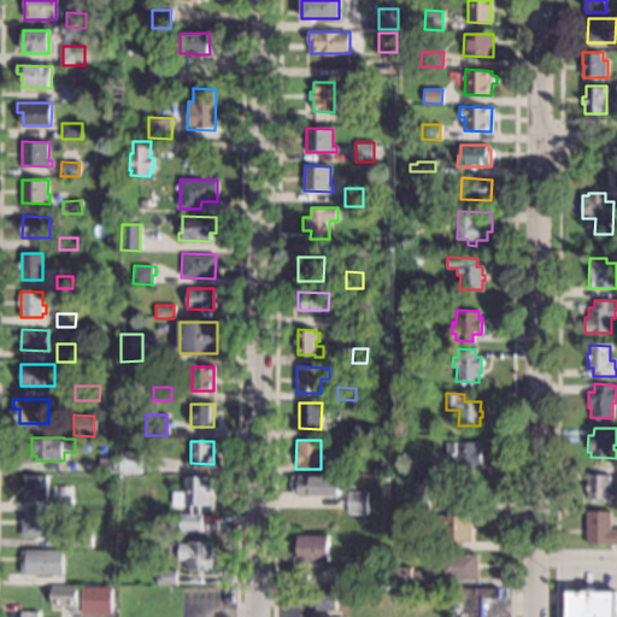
[(477,442),(476,448),(481,448),(480,465),(471,465),(471,472),(454,472),(454,465),(451,465),(451,460),(446,460),(446,442),(477,442)]
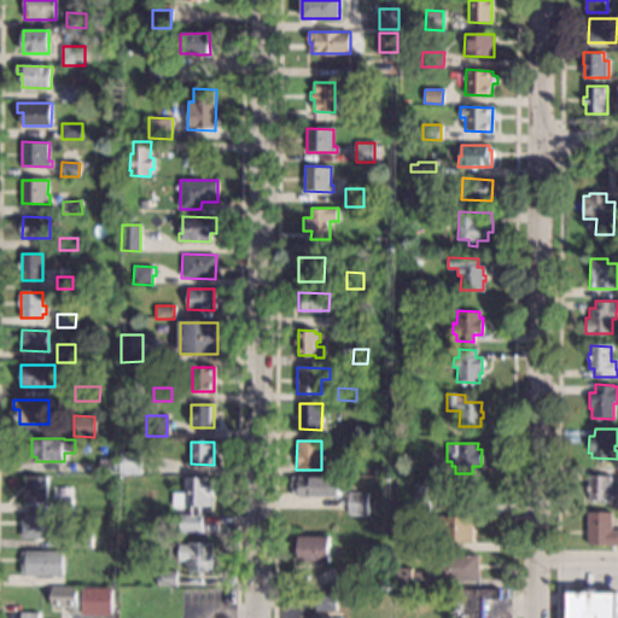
[(141,474),(120,474),(118,452),(140,452),(141,474)]
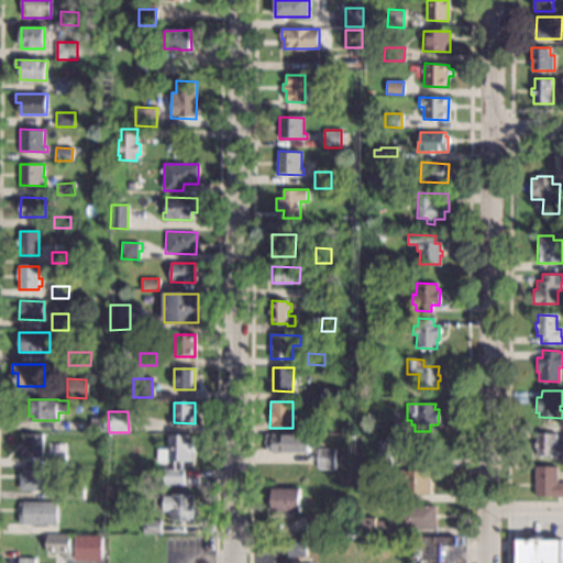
[(106,431),(90,432),(89,417),(106,416),(106,431)]
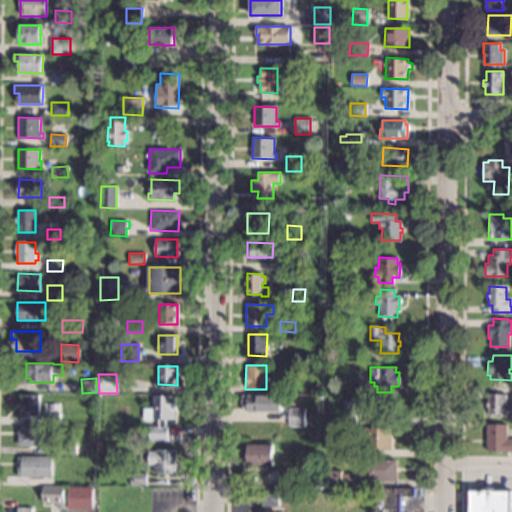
[(506,395),(506,407),(508,407),(508,404),(511,404),(511,418),(507,418),(507,415),(487,414),(487,407),(486,407),(486,402),(487,402),(488,394),(506,395)]
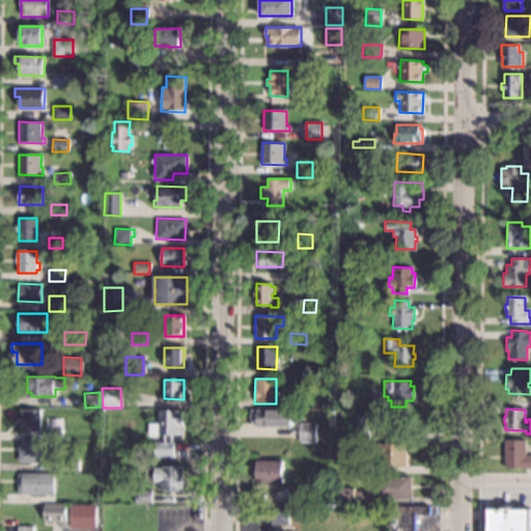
[(40,432),(22,431),(22,430),(21,430),(21,417),(22,417),(22,410),(40,410),(40,432)]
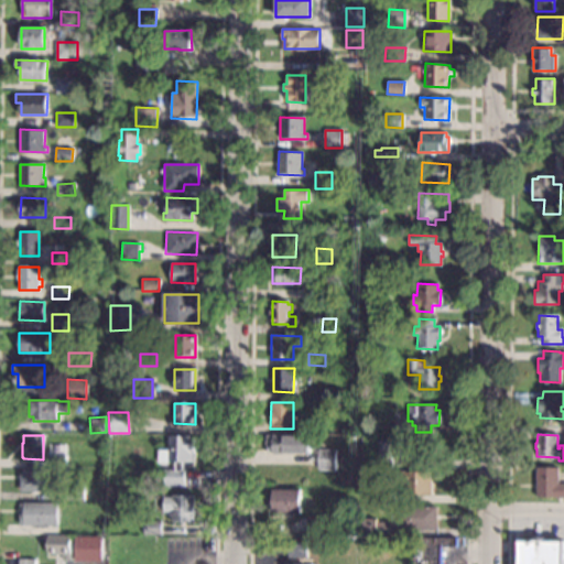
[(194,463),(183,462),(183,470),(184,470),(184,486),(164,486),(164,469),(175,469),(175,463),(159,462),(159,452),(167,452),(167,435),(194,435),(194,463)]
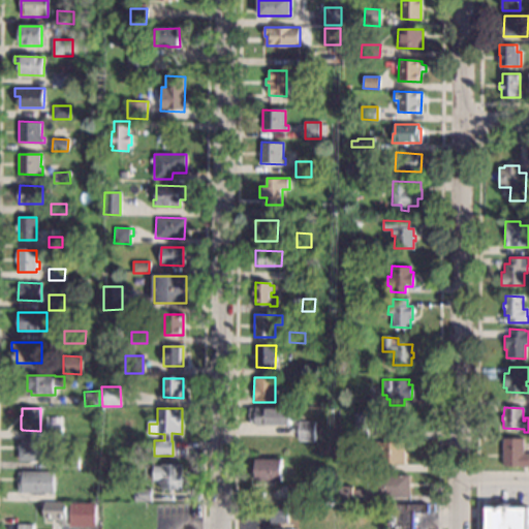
[(289,425),(249,425),(249,408),(290,409),(289,425)]
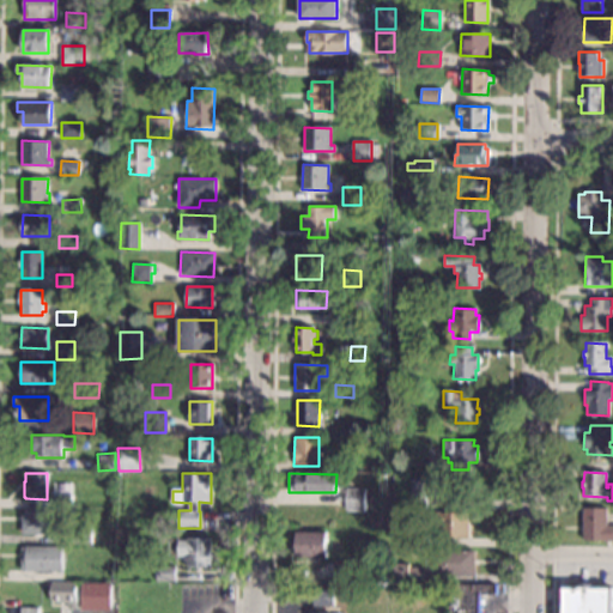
[(432,497),(411,498),(411,477),(432,477),(432,497)]
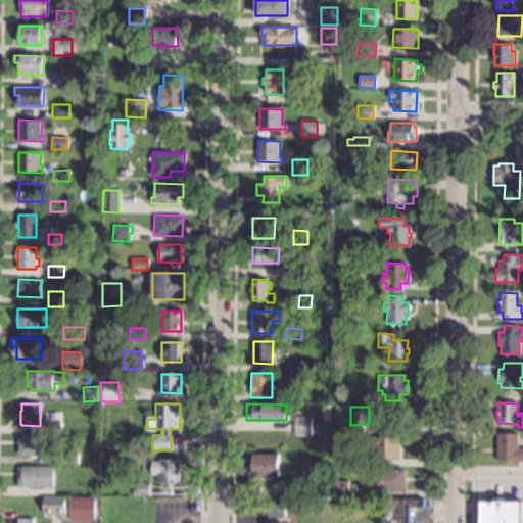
[(312,417),(311,436),(294,435),(295,417),(312,417)]
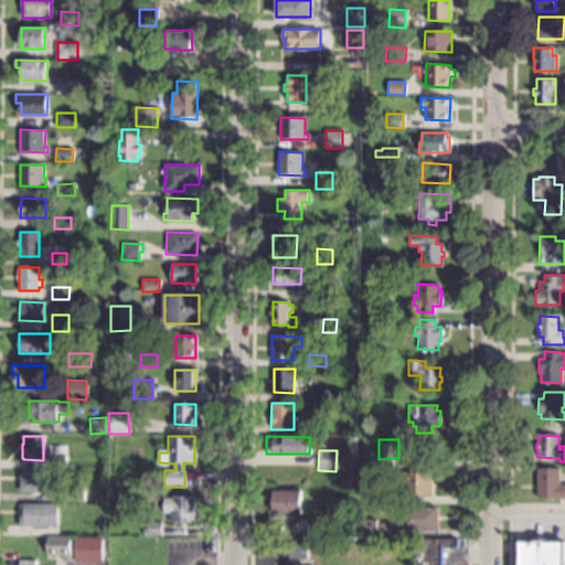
[(66,467),(50,468),(50,456),(66,456),(66,467)]
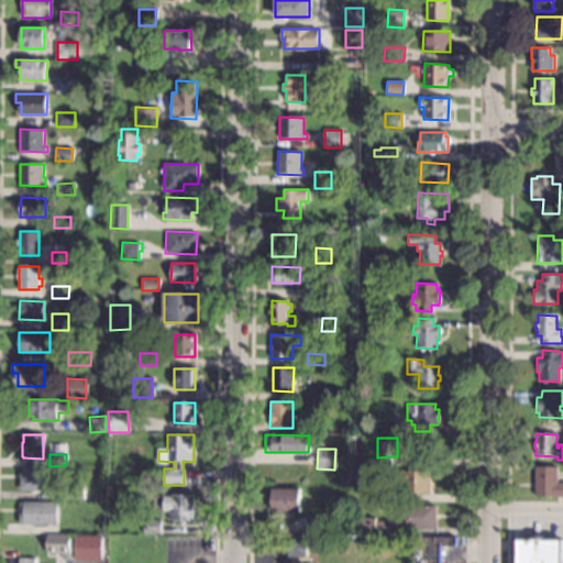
[(558,467),(556,484),(562,484),(562,496),(534,496),(536,466),(558,467)]
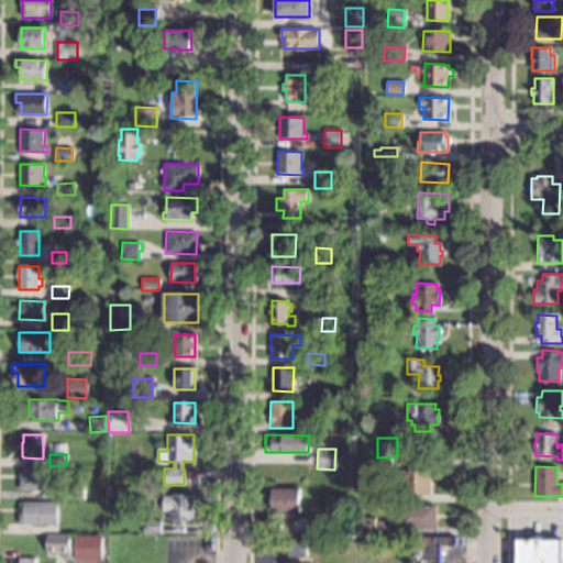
[(58,492),(20,490),(20,474),(23,474),(23,467),(58,467),(58,492)]
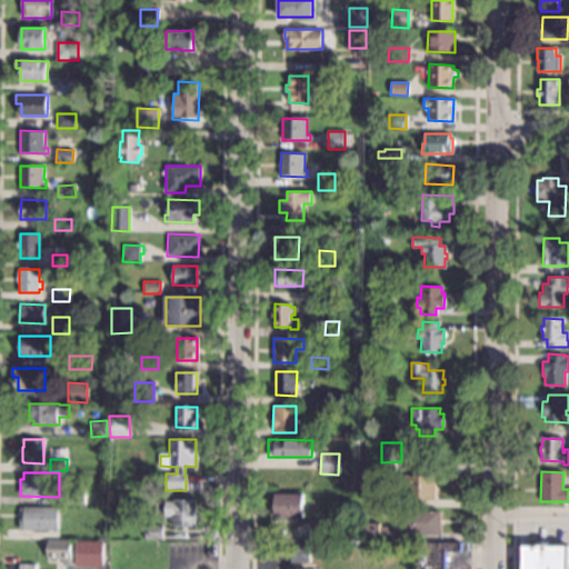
[(433,499),(399,498),(399,476),(435,477),(433,499)]
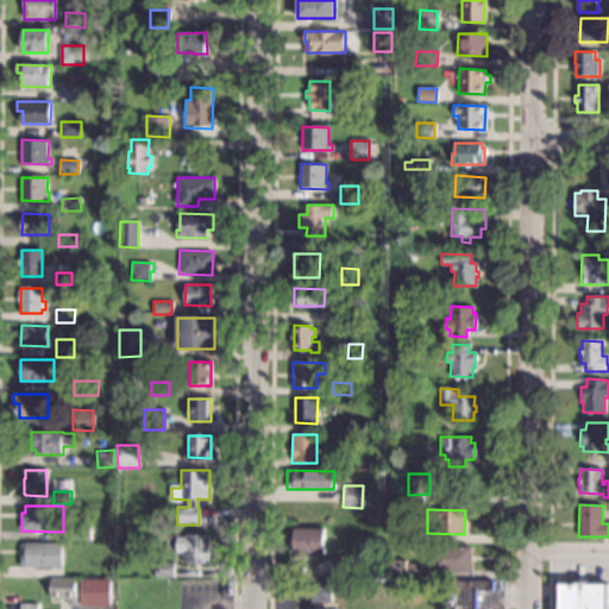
[(90,540),(71,540),(71,539),(71,526),(90,526),(90,540)]
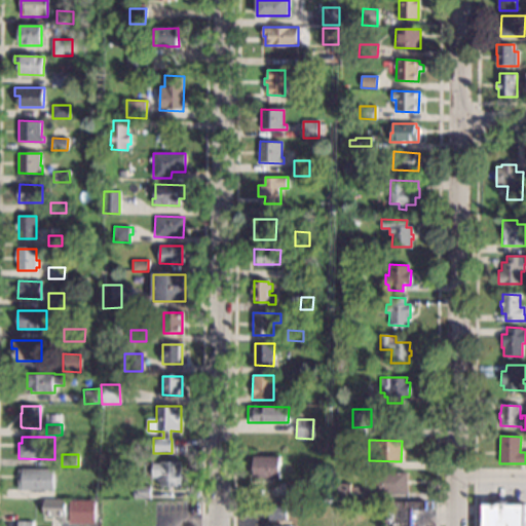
[(278,478),(253,478),(253,456),(279,457),(278,478)]
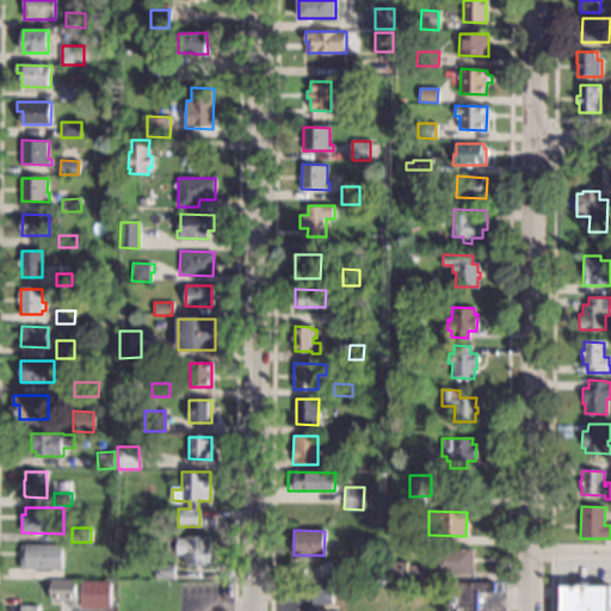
[(421,532),(421,544),(403,544),(405,531),(421,532)]
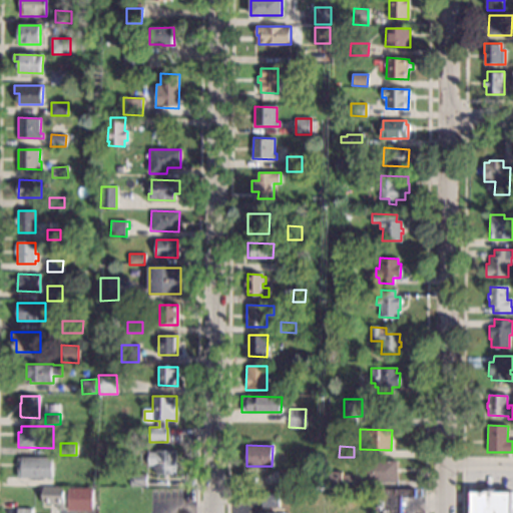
[(176,475),(156,475),(155,469),(153,469),(153,466),(148,466),(148,452),(156,452),(156,450),(176,450),(176,475)]
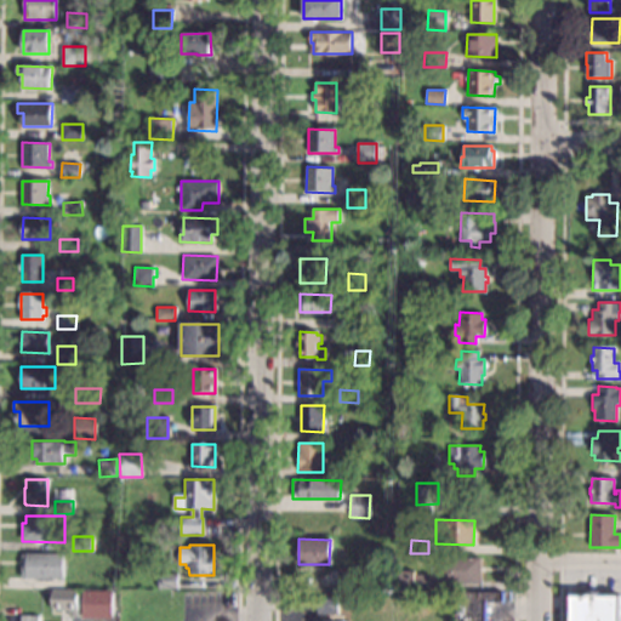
[(63,580),(22,579),(22,554),(27,554),(27,553),(63,553),(63,580)]
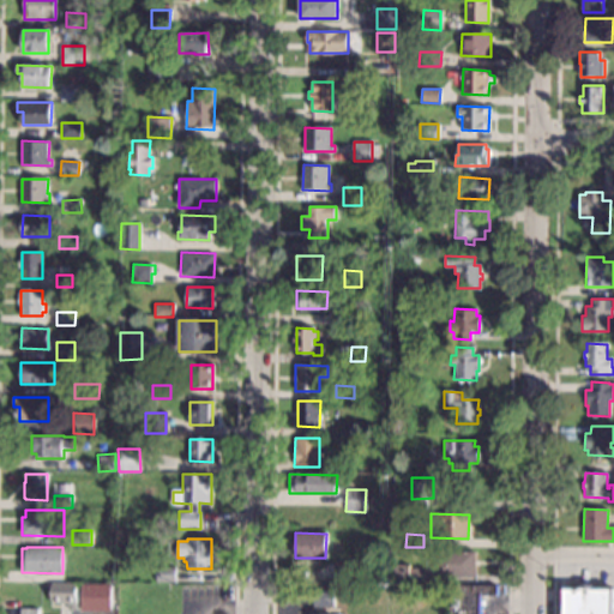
[(475,552),(475,577),(434,576),(435,551),(475,552)]
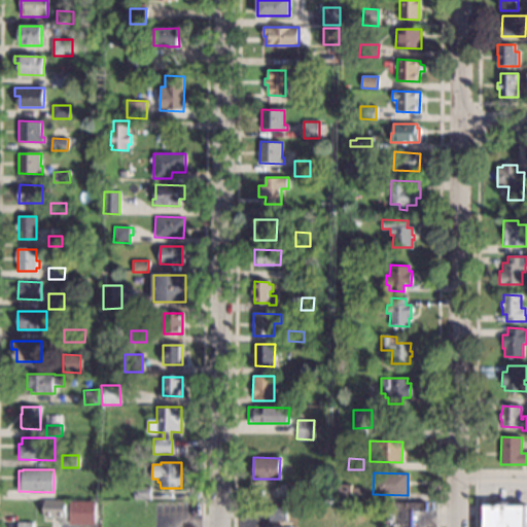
[(65,487),(57,487),(57,476),(65,476),(65,487)]
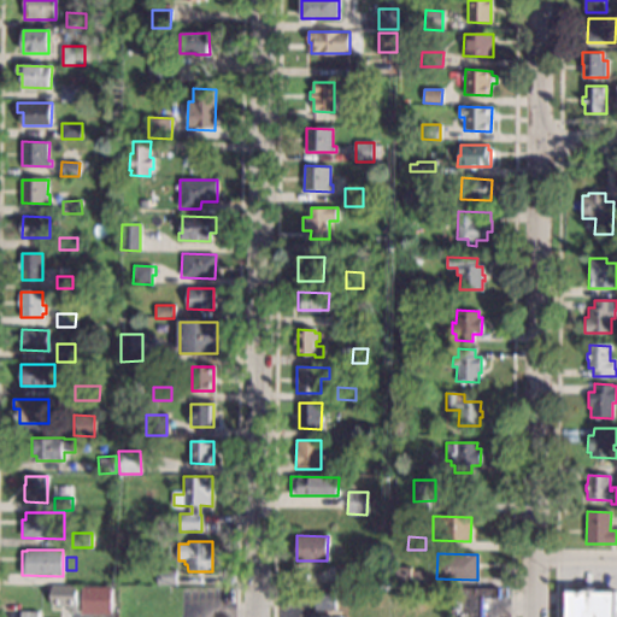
[(354,585),(336,585),(336,566),(354,565),(354,585)]
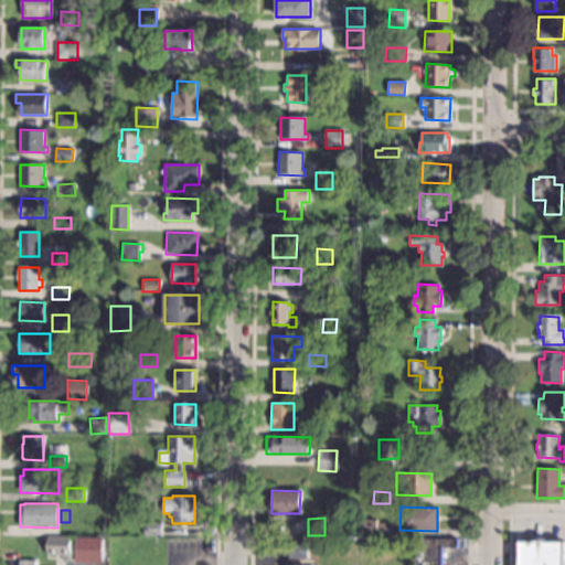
[(377,519),(377,523),(394,523),(393,537),(361,536),(362,519),(377,519)]
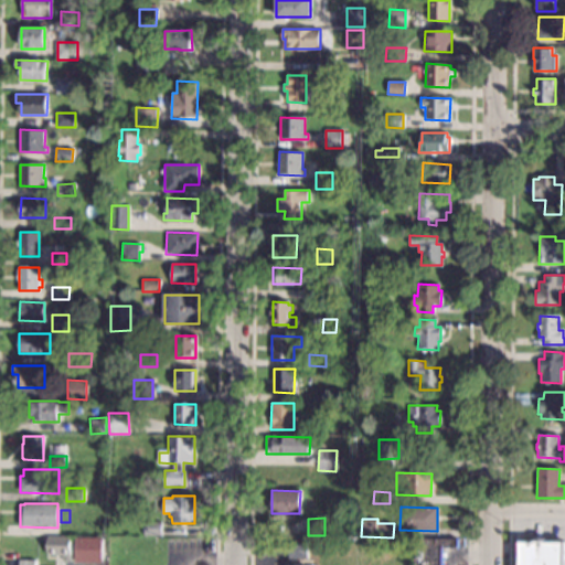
[(161,536),(144,536),(144,521),(161,522),(161,536)]
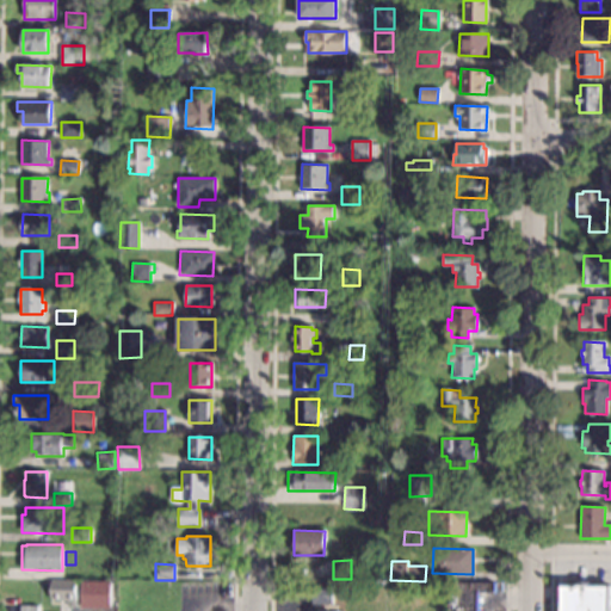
[(76,608),(67,608),(67,602),(50,602),(51,580),(76,580),(76,608)]
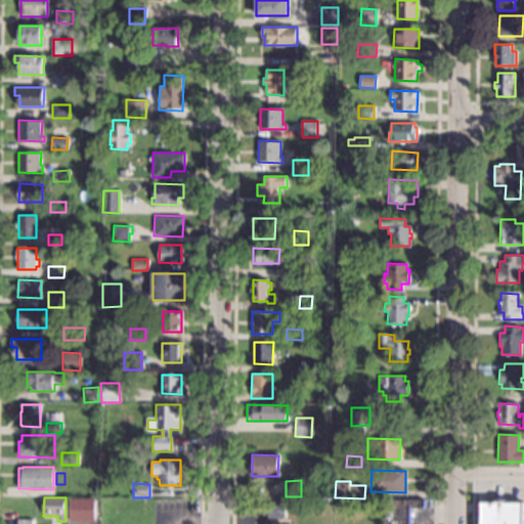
[(94,522),(69,522),(70,498),(95,498),(94,522)]
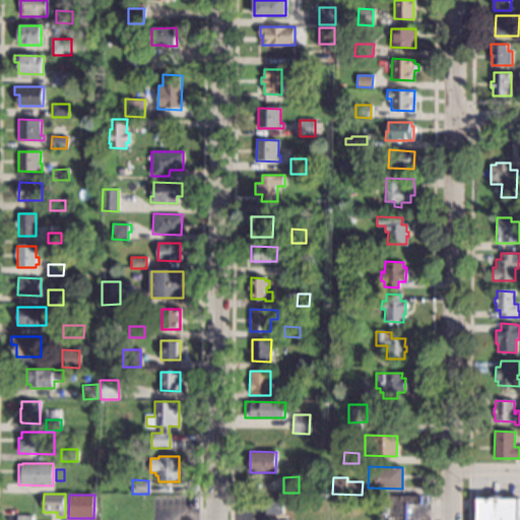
[(337,514),(345,514),(345,519),(290,519),(291,495),(337,496),(337,514)]
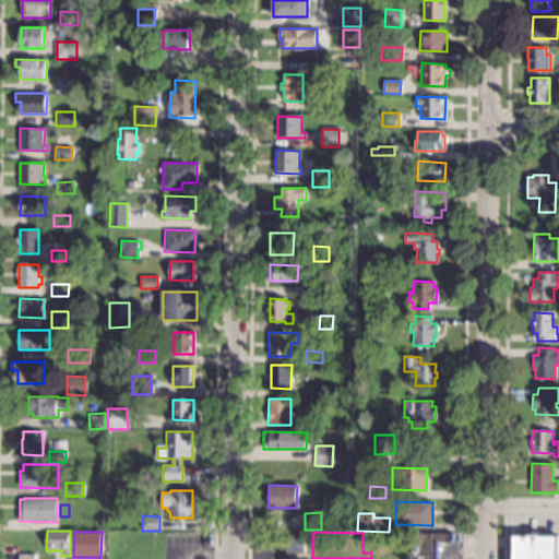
[(452,533),(452,542),(437,542),(437,558),(409,558),(411,532),(452,533)]
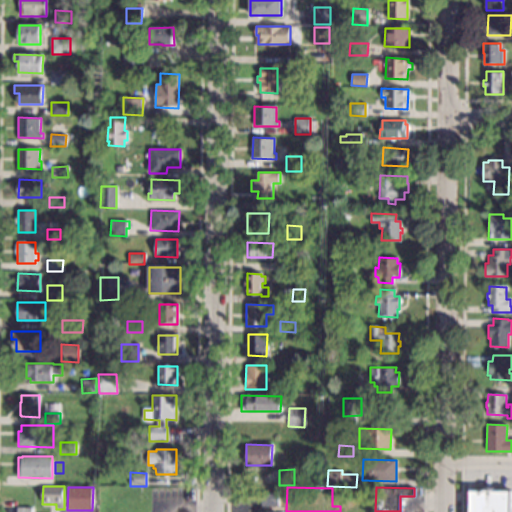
[(277,506),(261,506),(261,488),(278,488),(277,506)]
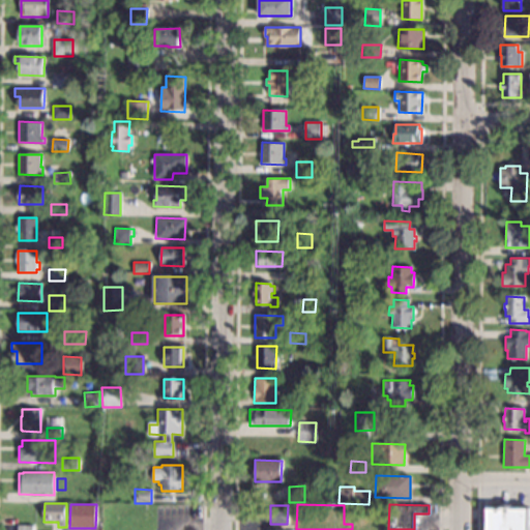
[(529,529),(486,529),(487,508),(529,508),(529,529)]
